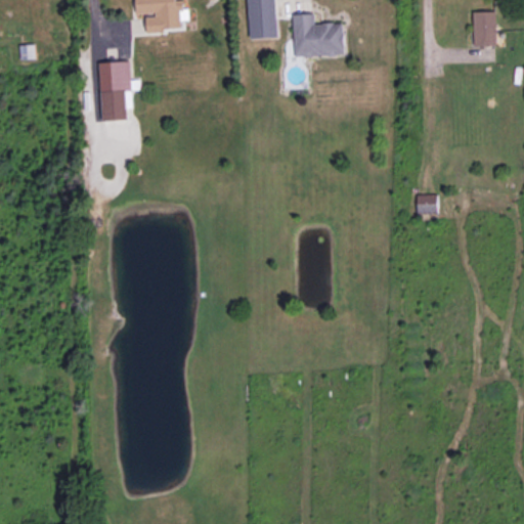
[(135,0),(136,14),(146,13),(147,31),(182,28),(181,19),(189,19),(188,8),(184,9),(183,0),(135,0)]
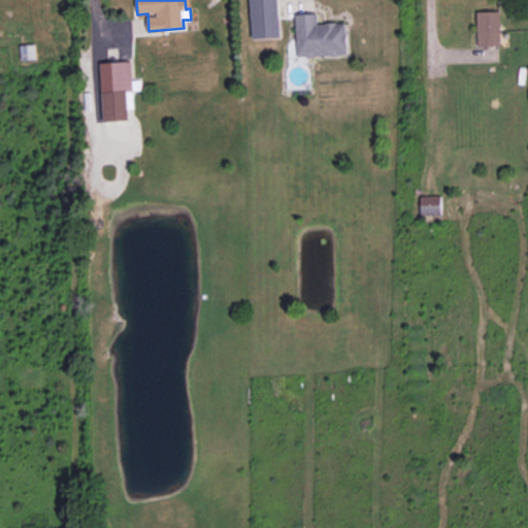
[(250,0),(252,38),(279,37),(278,0),(250,0)]
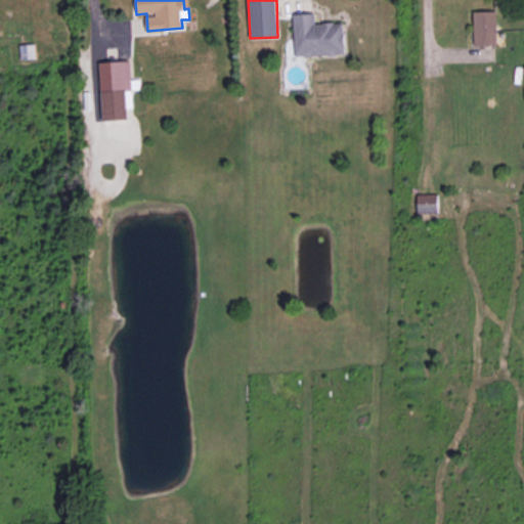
[(496,44),(495,10),(473,10),(474,44),(496,44)]
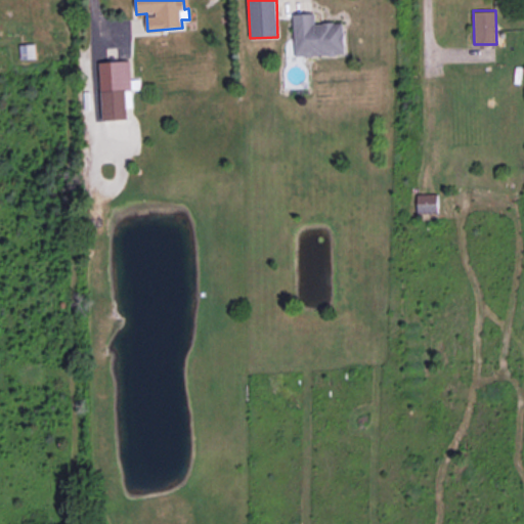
[(315,23),(315,12),(293,13),(296,56),(345,53),(343,22),(315,23)]
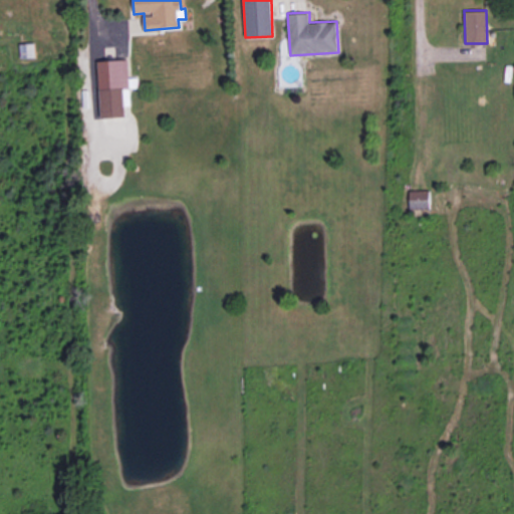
[(125,116),(124,104),(130,104),(130,87),(136,87),(136,77),(129,78),(127,59),(97,60),(100,118),(125,116)]
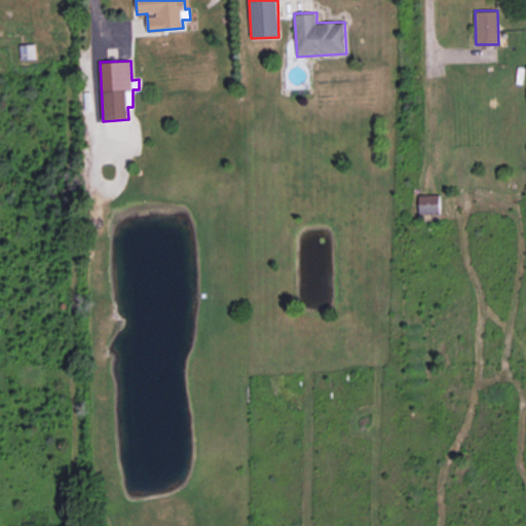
[(439,194),(419,195),(419,214),(439,214),(439,194)]
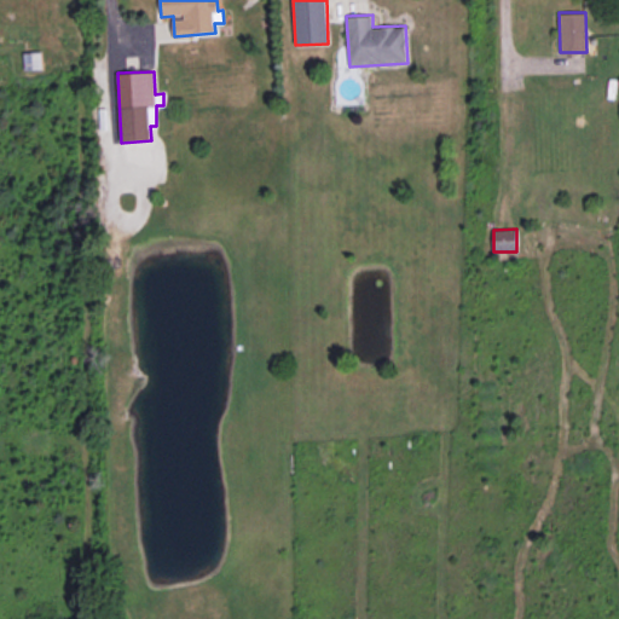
All buildings are outlined.
